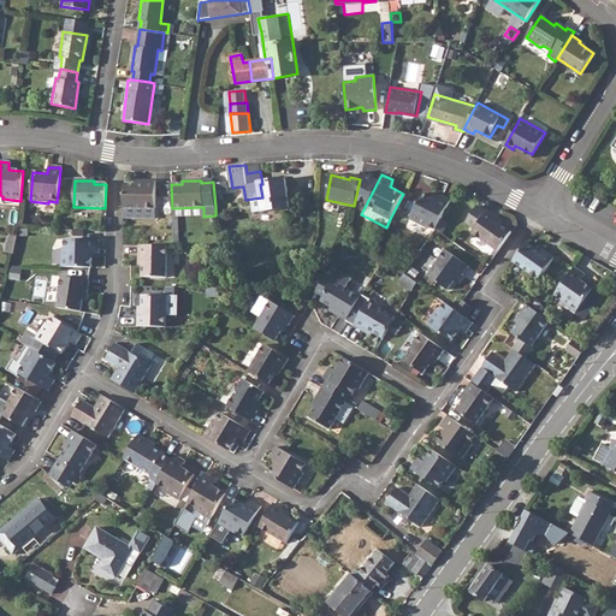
[(262,184),(260,184),(262,197),(265,212),(290,207),(285,181),(262,184)]
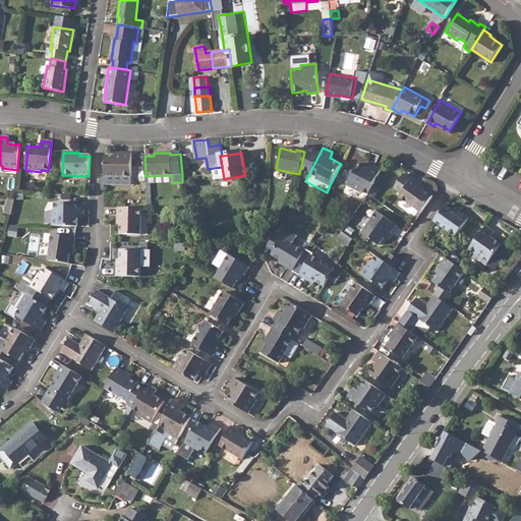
[(105,156),(105,176),(131,177),(131,154),(114,154),(114,157),(105,156)]
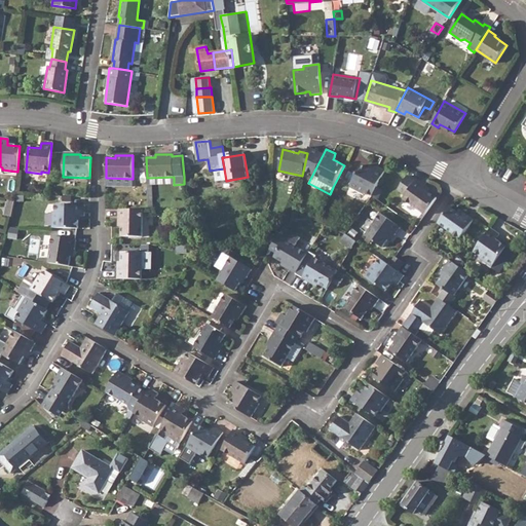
[(372,171),(368,168),(361,165),(349,188),(364,195),(365,193),(372,196),(376,187),(384,171),(374,165),(373,168),(372,171)]
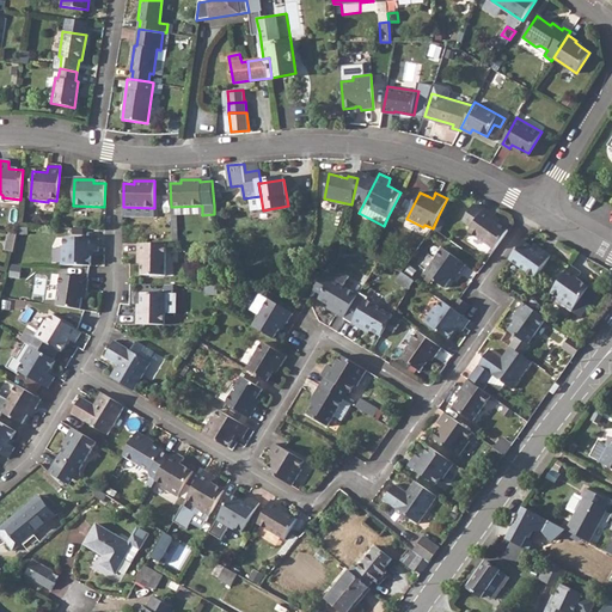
[(497,224),(490,218),(493,215),(484,209),(483,210),(473,204),(461,222),(471,228),(469,232),(494,250),(502,239),(508,230),(497,224)]
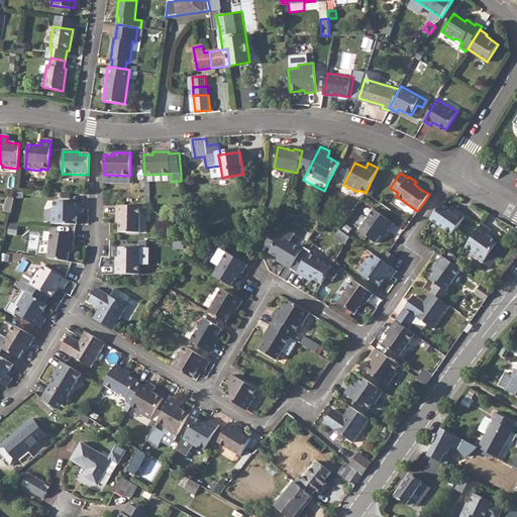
[(370,184),(366,193),(370,197),(375,187),(370,184)]
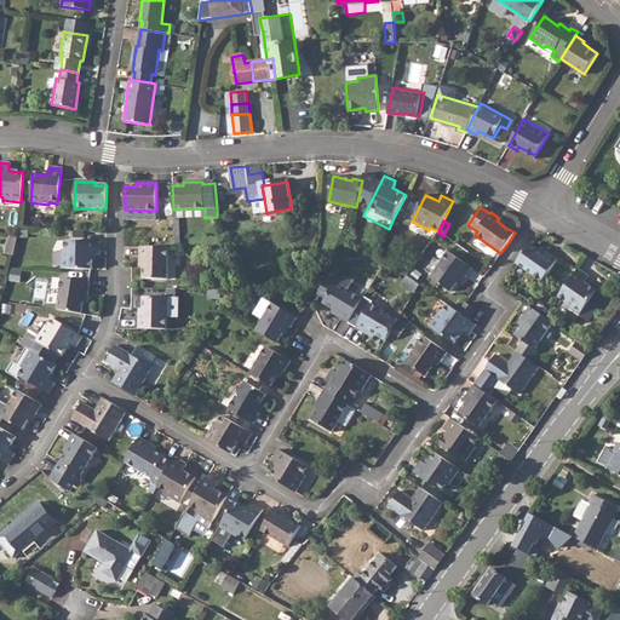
[(9,235),(5,254),(13,257),(17,237),(9,235)]
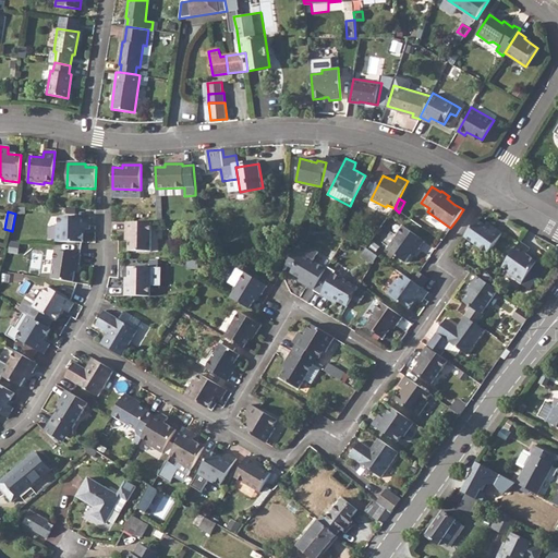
[(56,226),(56,243),(82,243),(82,238),(82,229),(89,229),(89,218),(58,218),(58,226),(56,226)]
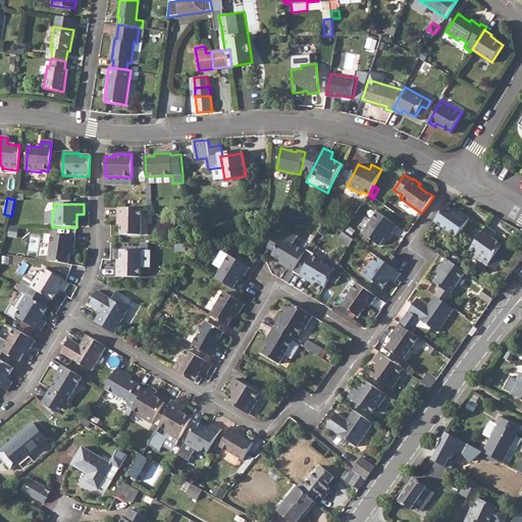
[(445,205),(433,222),(456,238),(468,218),(455,209),(454,211),(445,205)]
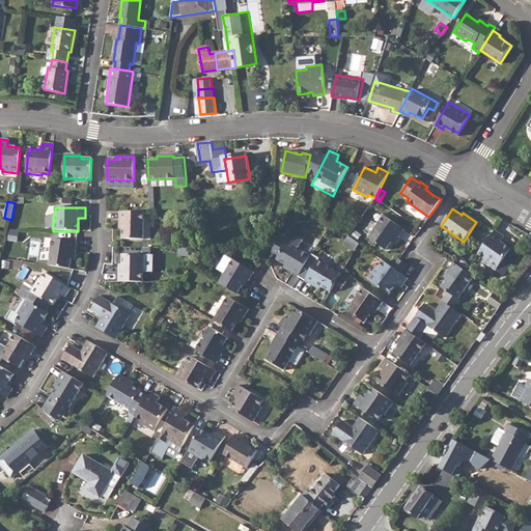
[(143,213),(119,212),(119,229),(122,229),(122,240),(143,240),(143,213)]
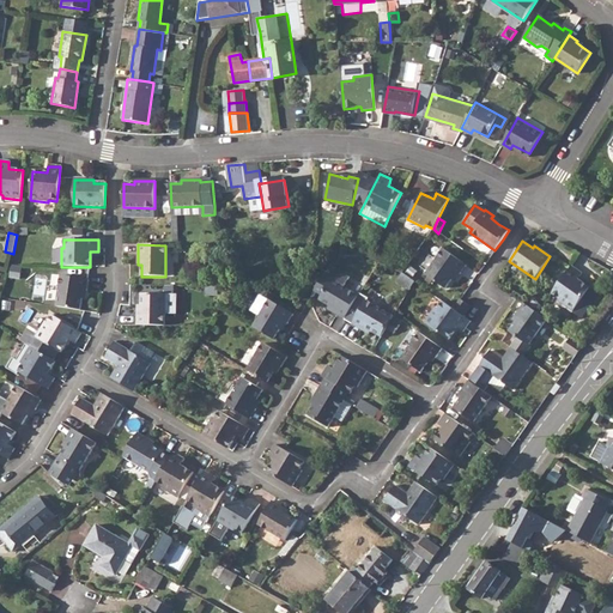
[(360,246),(357,253),(369,258),(372,250),(360,246)]
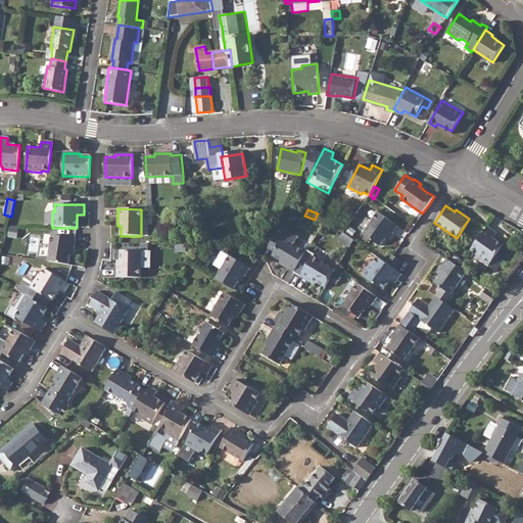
[(380,246),(385,238),(389,233),(392,234),(397,227),(378,212),(364,234),(380,246)]
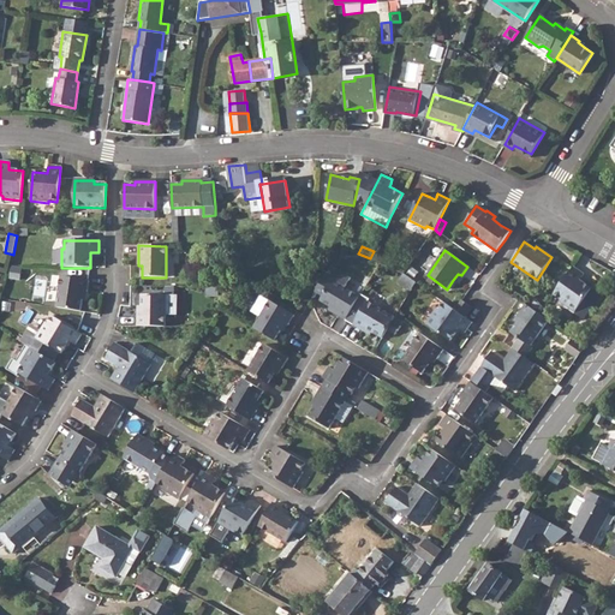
[(374,251),(370,258),(380,263),(383,256),(374,251)]
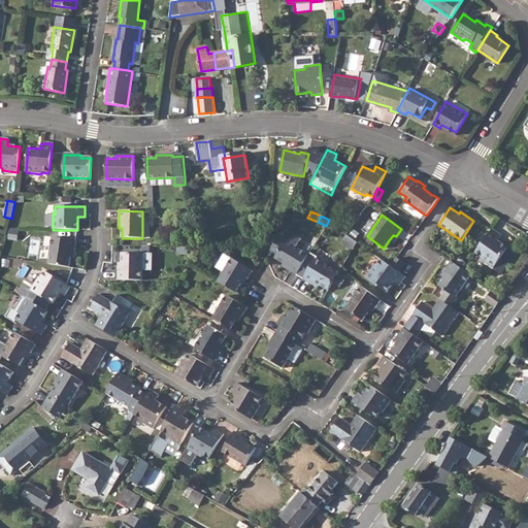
[(278,238),(271,250),(278,254),(276,258),(284,263),(290,267),(289,270),(297,275),(309,255),(296,246),(301,237),(284,228),(279,236),(278,238)]
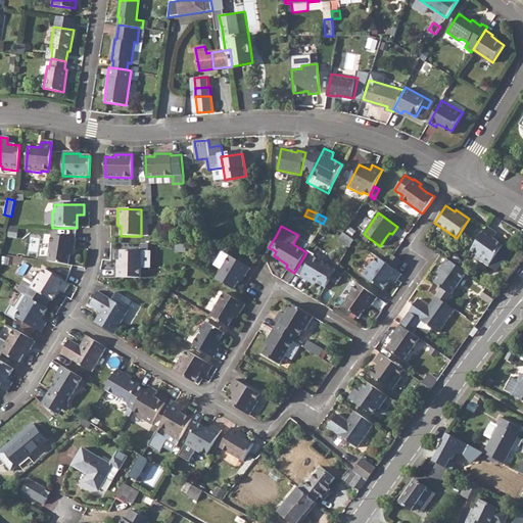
[(476,242),(470,250),(476,255),(475,256),(488,266),(503,245),(491,238),(495,232),(487,227),(476,242)]
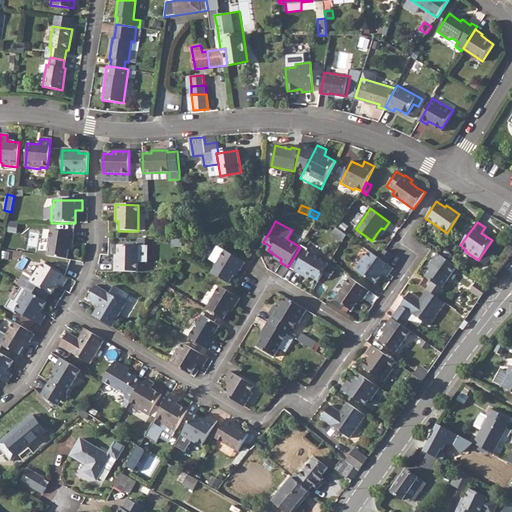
[(339,230),(335,237),(342,241),(346,235),(339,230)]
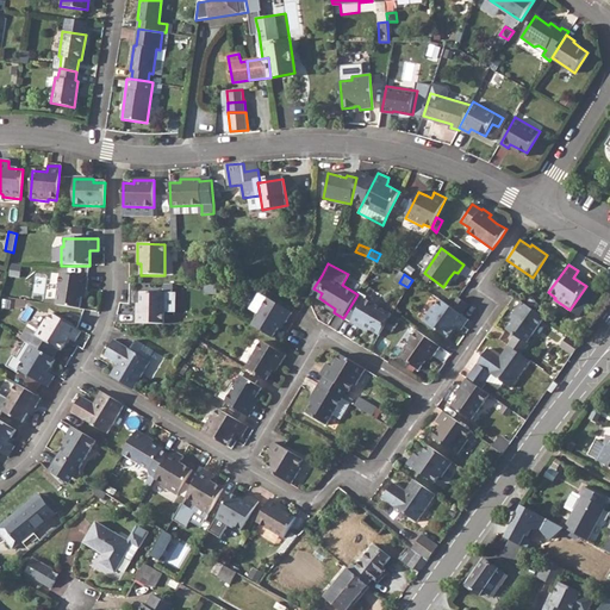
[(61,275),(56,306),(80,310),(81,298),(85,299),(88,280),(61,275)]
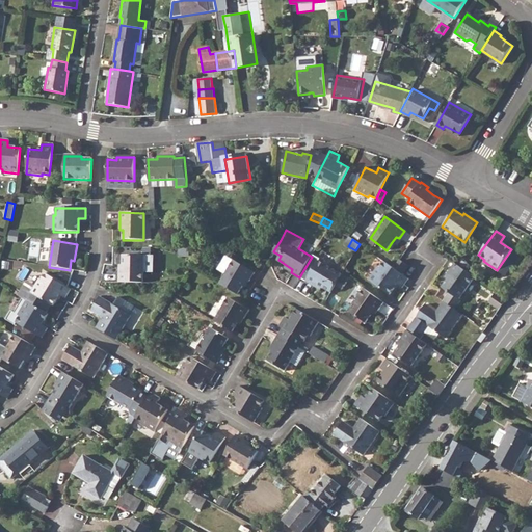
[(306,281),(314,286),(316,284),(322,287),(330,293),(336,284),(342,275),(342,274),(328,266),(330,262),(330,258),(323,254),(319,261),(318,260),(306,281)]
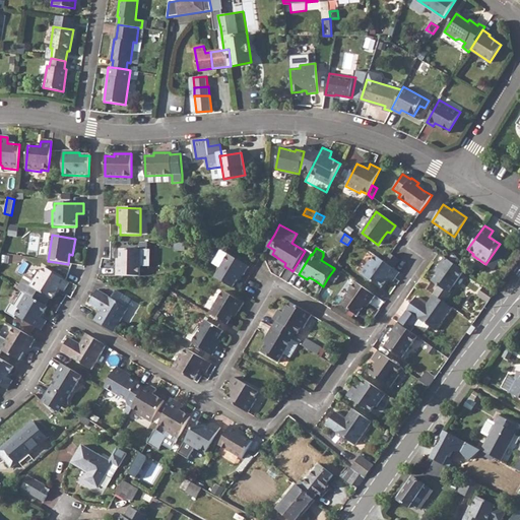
[(116,259),(116,276),(139,276),(140,250),(120,249),(119,259),(116,259)]
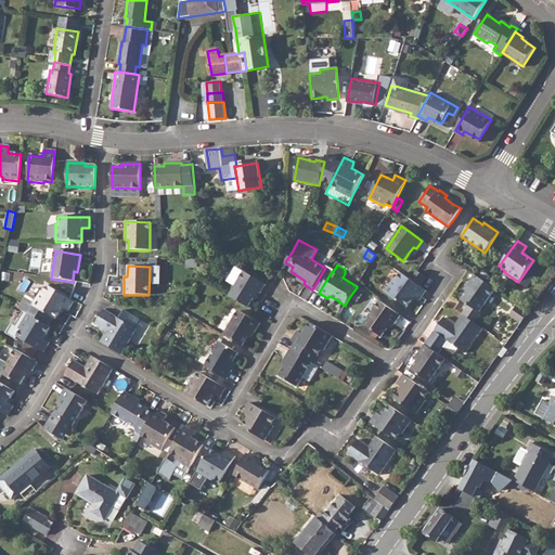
[(244,271),(230,296),(248,307),(254,298),(258,291),(261,293),(266,284),(244,271)]
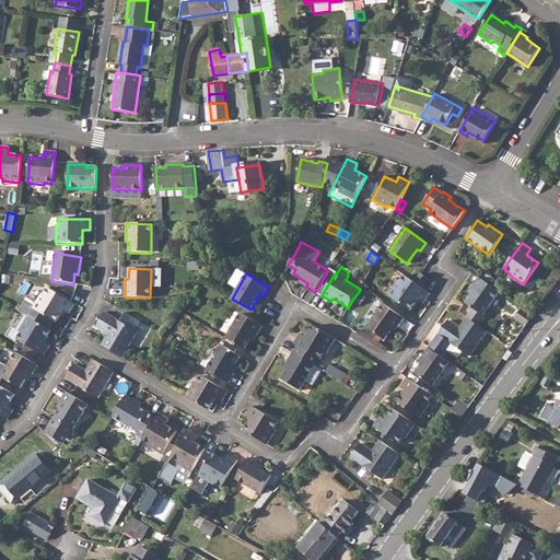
[(421,273),(415,282),(421,288),(428,279),(421,273)]
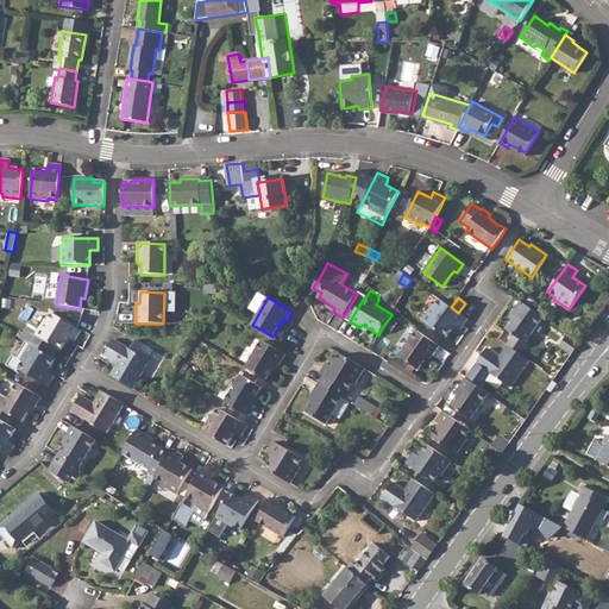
[(451,307),(440,300),(435,307),(433,305),(422,320),(446,337),(451,328),(453,325),(457,327),(460,330),(468,319),(462,314),(458,313),(451,307)]
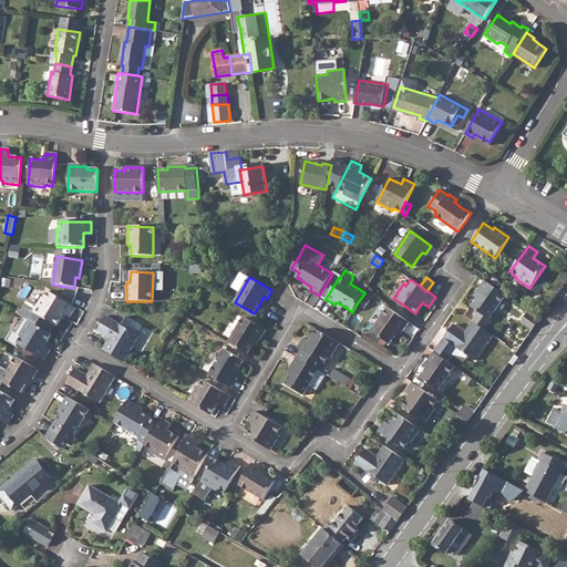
[(471,307),(477,311),(488,319),(504,295),(497,289),(484,280),(474,296),(476,298),(471,307)]
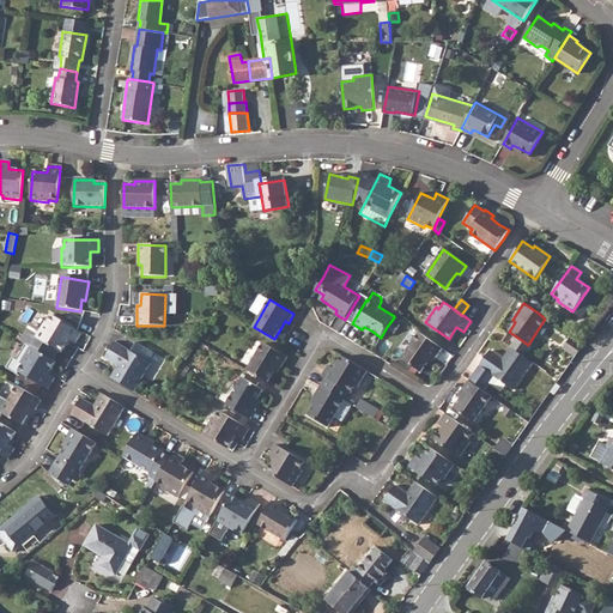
[(82,329),(95,334),(101,314),(87,309),(82,329)]
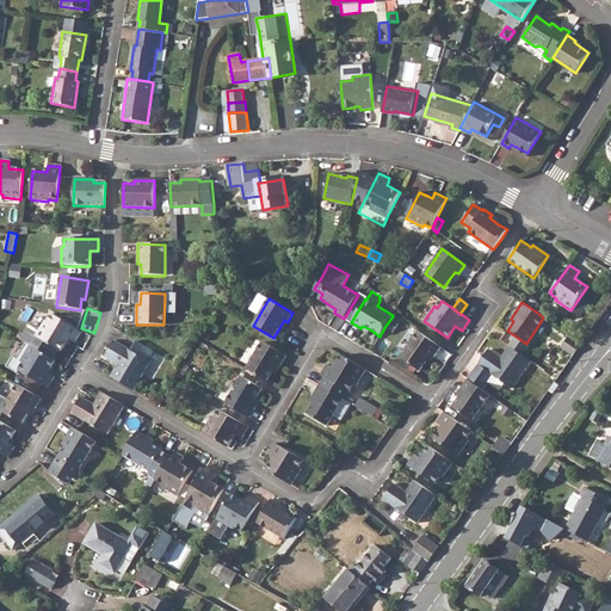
[(32,335),(26,344),(30,346),(51,359),(57,351),(60,352),(68,339),(75,343),(81,333),(51,315),(48,322),(45,321),(36,337),(32,335)]
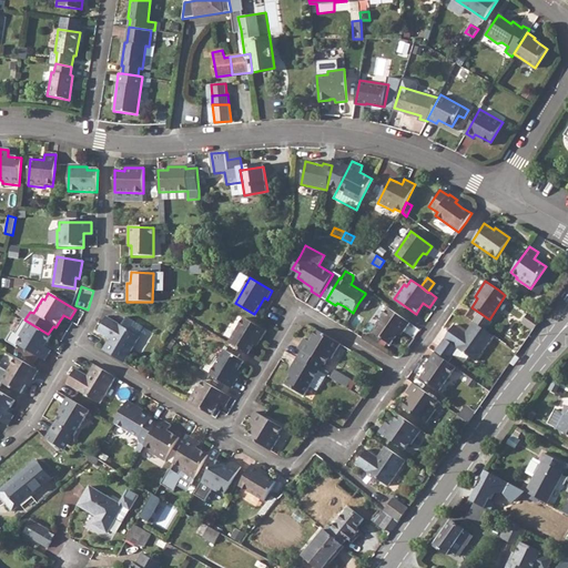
[(372,297),(365,294),(358,303),(366,307),(372,297)]
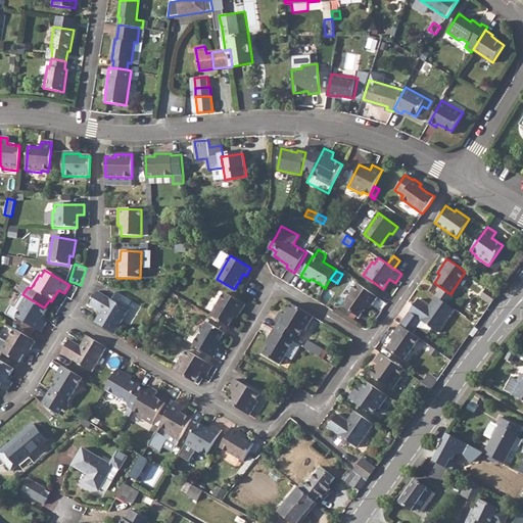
[(376,297),(357,283),(342,305),(359,318),(364,308),(368,303),(370,305),(376,297)]
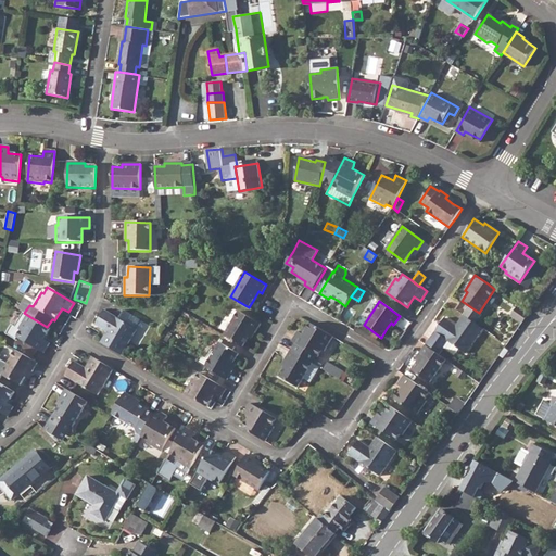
[(522,321),(529,313),(518,305),(512,314),(522,321)]
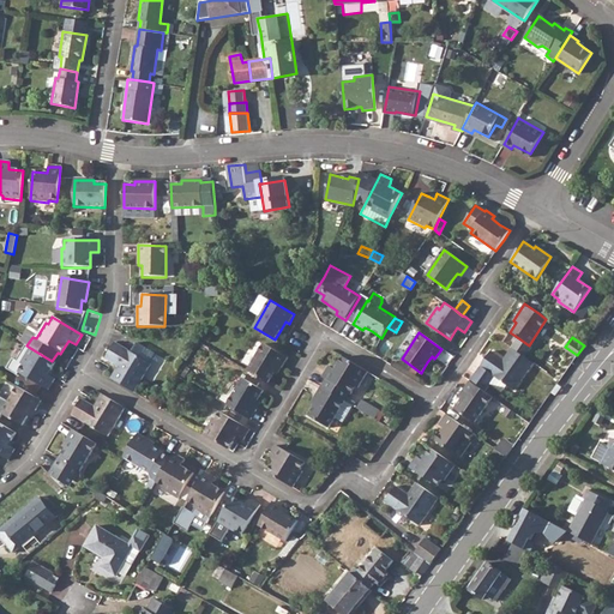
[(118,366),(110,378),(134,392),(150,365),(146,362),(151,355),(150,351),(136,343),(131,353),(114,343),(106,359),(118,366)]
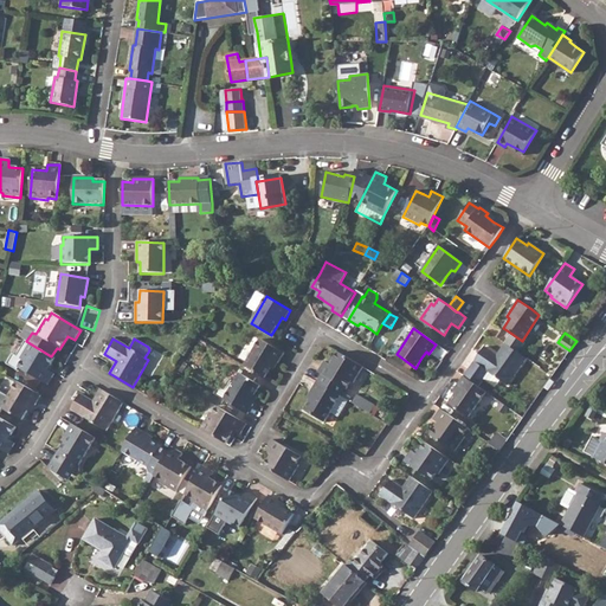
[(259,339),(244,365),(265,376),(270,367),(275,360),(278,362),(284,353),(259,339)]
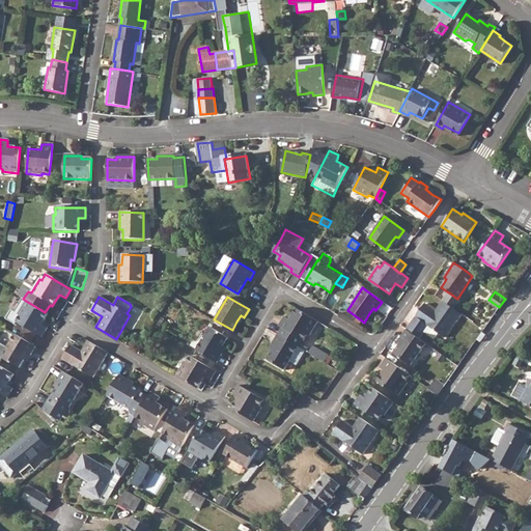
[(45,312),(26,301),(23,299),(22,299),(15,312),(11,310),(6,319),(16,325),(17,324),(42,338),(48,327),(43,324),(48,314),(45,312)]
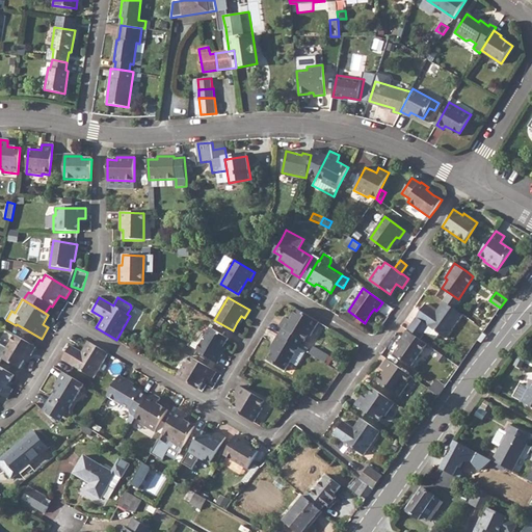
[(424,304),(406,329),(419,338),(423,331),(434,339),(439,334),(445,338),(461,314),(455,310),(442,300),(434,311),(424,304)]
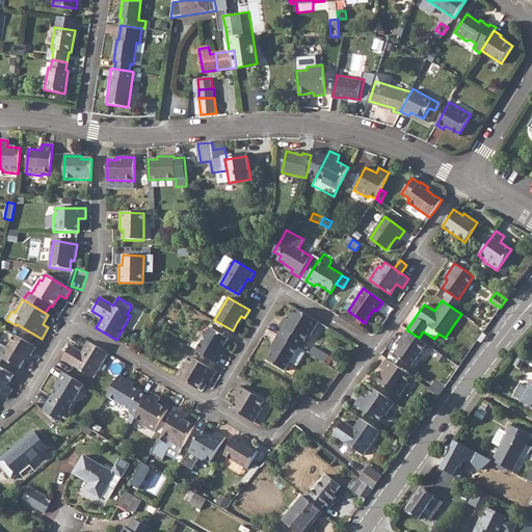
[(283,328),(278,335),(298,346),(302,340),(303,341),(308,335),(310,336),(319,322),(296,309),(292,316),(289,319),(287,318),(284,316),(278,325),(283,328)]
